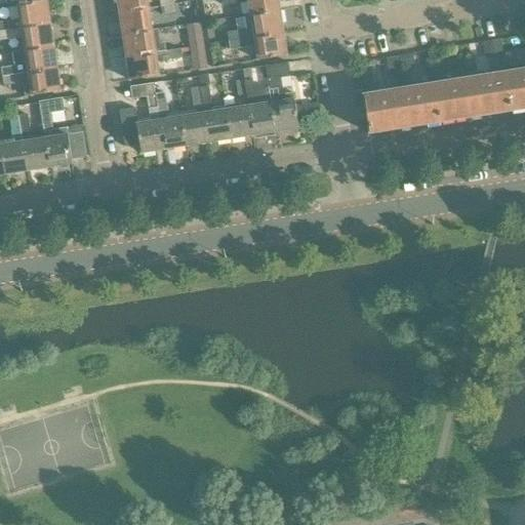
[(6,0),(7,8),(17,7),(46,2),(45,0),(6,0)]
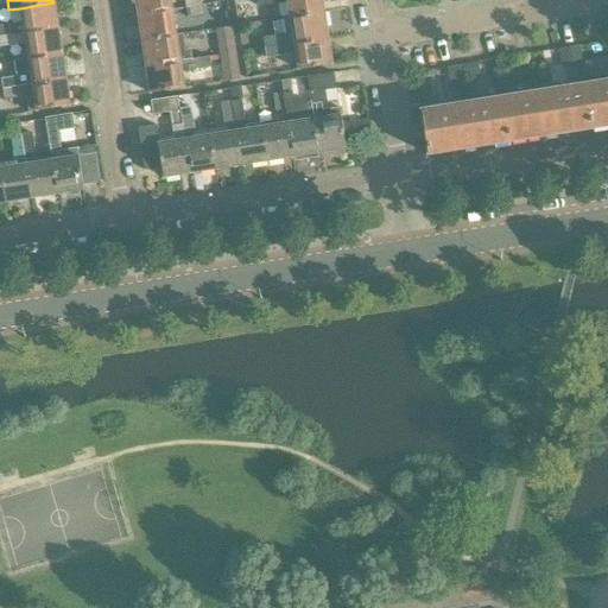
[(169,0),(134,0),(138,16),(171,11),(169,0)]
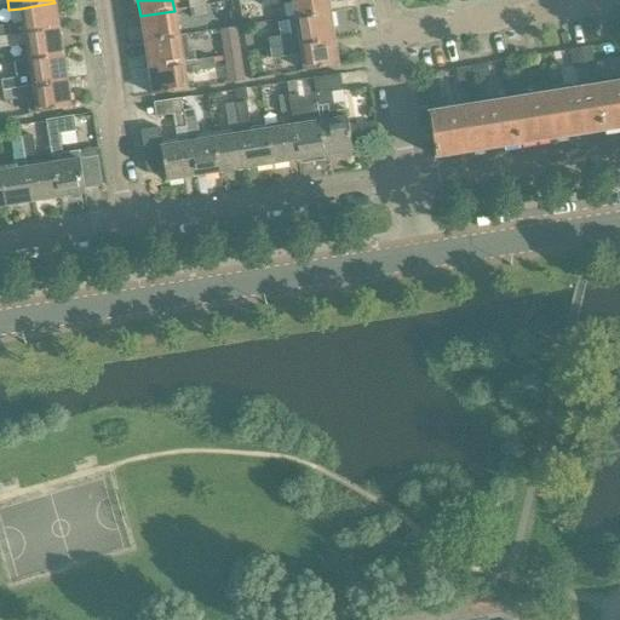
[(262,0),(263,7),(293,3),(296,18),(329,13),(327,0),(262,0)]
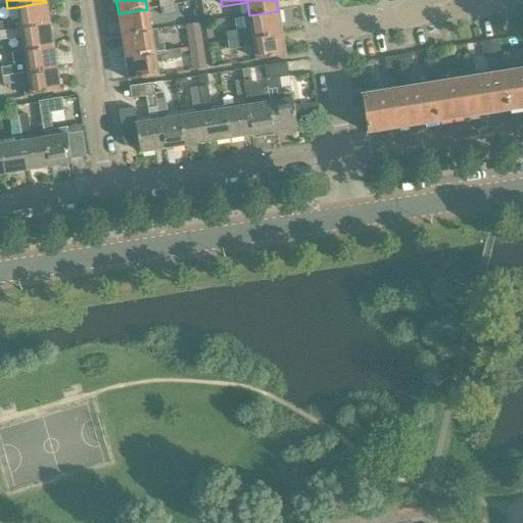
[(19,20),(0,22),(0,32),(8,31),(20,29),(50,25),(46,2),(17,7),(19,20)]
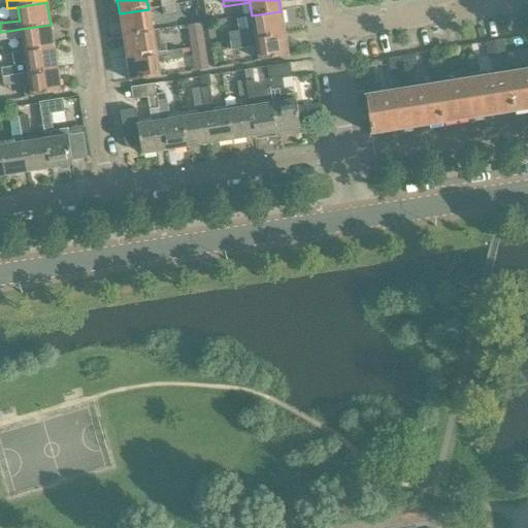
[(174,5),(161,7),(162,17),(175,14),(174,5)]
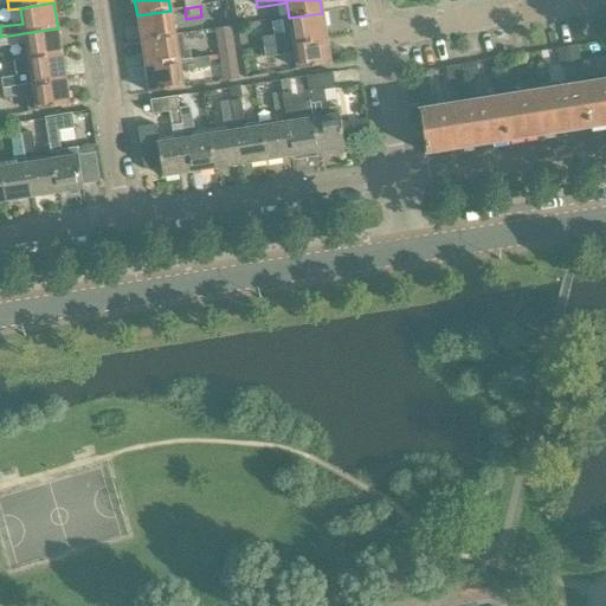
[(171,11),(137,15),(141,42),(175,37),(171,11)]
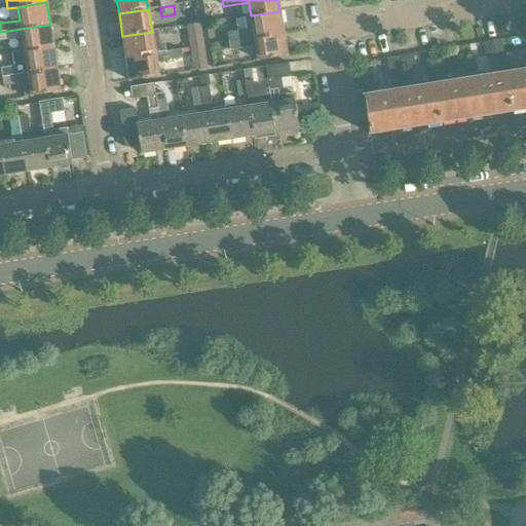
[(247,31),(227,34),(229,42),(255,38),(284,34),(279,11),(251,15),(245,16),(247,31)]
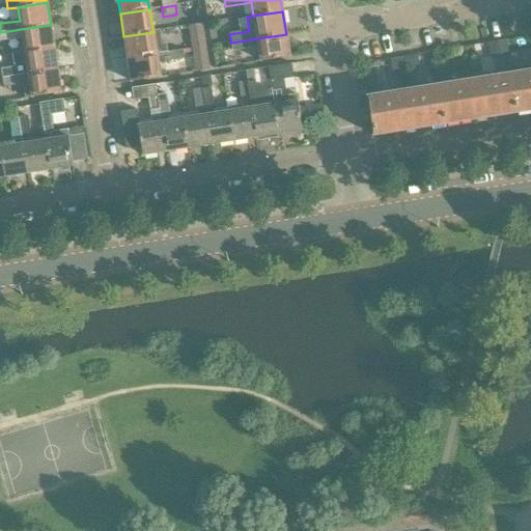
[(201,24),(189,26),(193,49),(204,47),(201,24)]
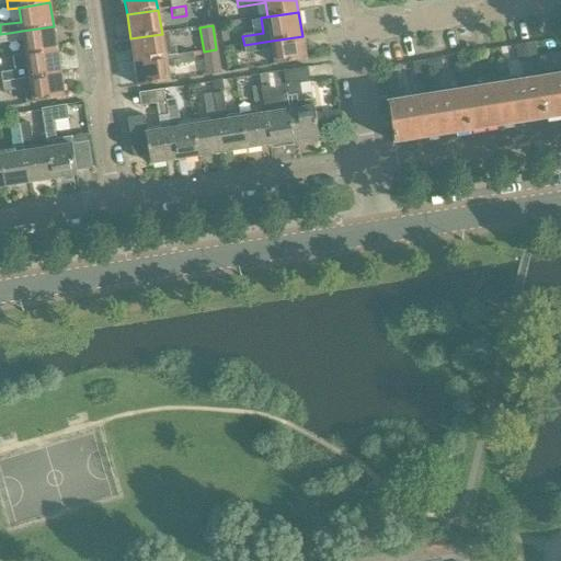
[(9,33),(0,34),(0,44),(11,43),(18,42),(24,41),(26,55),(57,50),(54,26),(22,31),(9,33)]
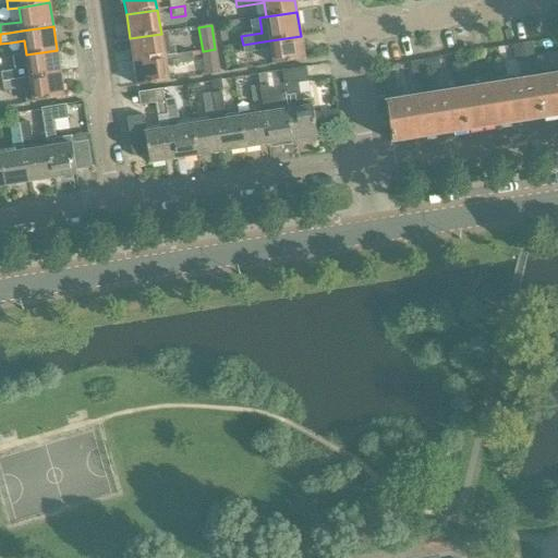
[(161,34),(130,38),(134,62),(176,56),(174,46),(170,47),(168,33),(161,34)]
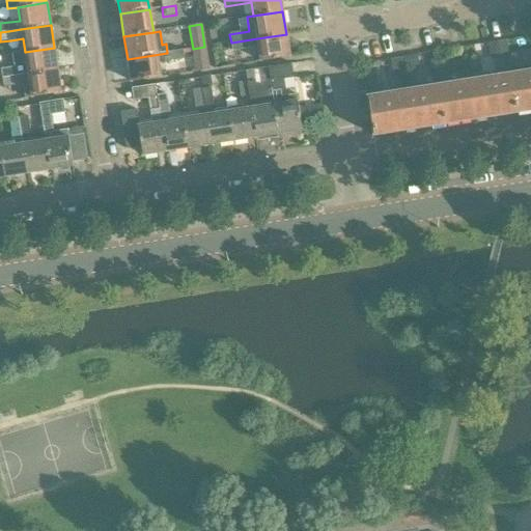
[(257,38),(231,43),(232,52),(258,48),(260,62),(289,57),(286,34),(257,38)]
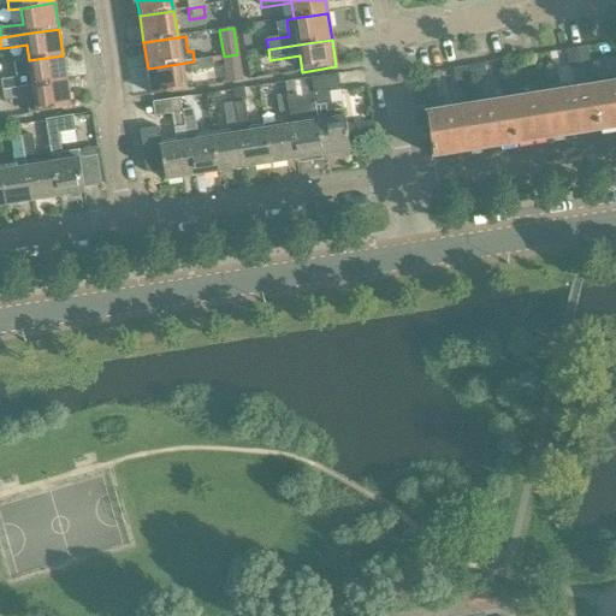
[(237,54),(224,57),(227,83),(242,81),(237,54)]
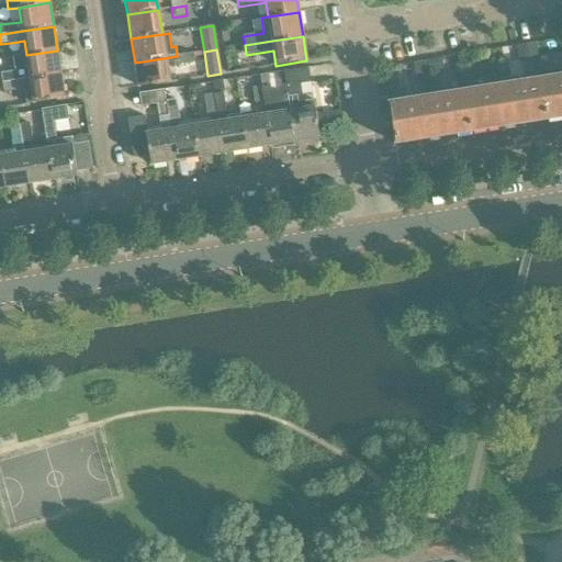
[(15,71),(1,74),(2,83),(30,79),(60,75),(57,51),(26,55),(13,57),(15,71)]
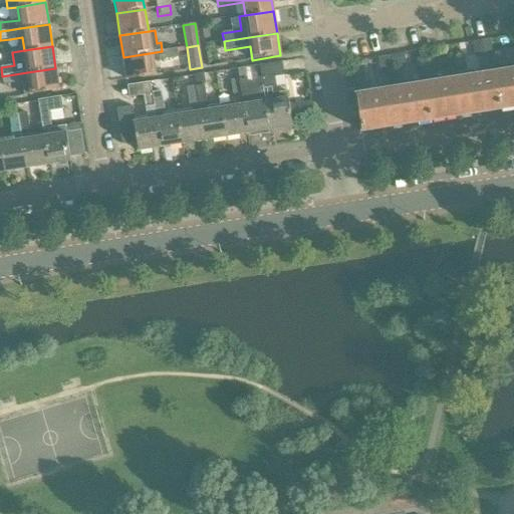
[(162,51),(123,57),(126,79),(155,75),(153,61),(178,57),(177,48),(162,51)]
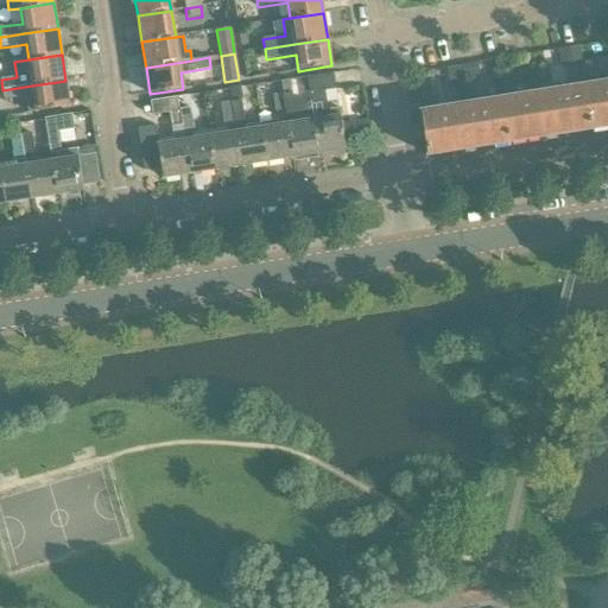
[(333,74),(306,77),(310,102),(314,120),(318,154),(344,150),(343,138),(341,125),(339,109),(322,112),(321,105),(327,103),(324,92),(336,90),(333,74)]
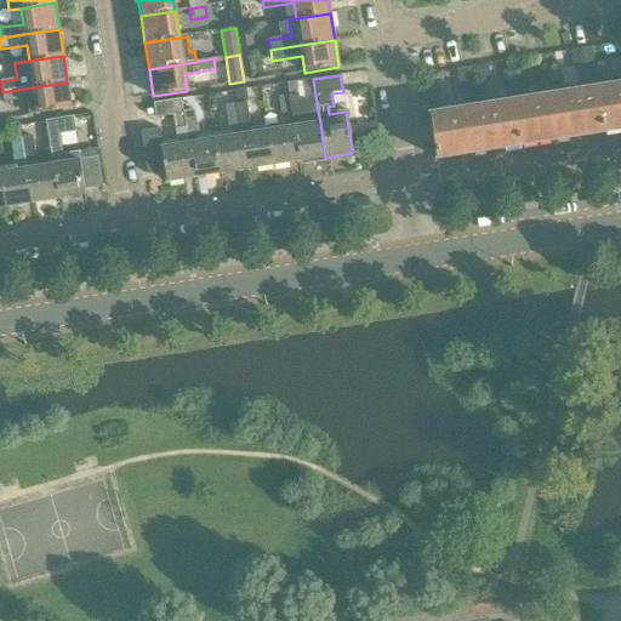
[(33,87),(3,92),(4,102),(27,100),(28,103),(29,115),(38,114),(72,109),(67,83),(33,87)]
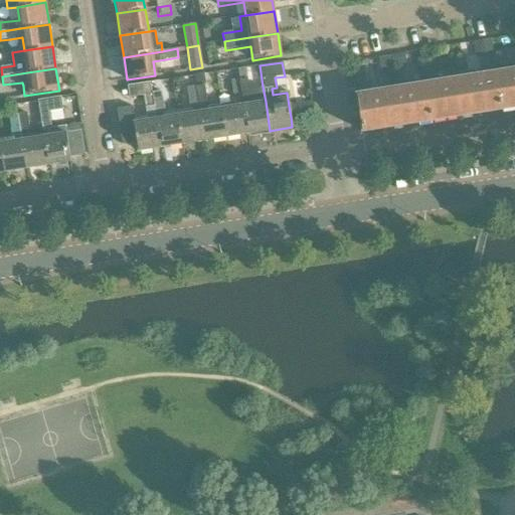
[(245,68),(237,69),(239,80),(241,94),(243,106),(247,134),(258,133),(258,136),(269,134),(268,131),(270,131),(266,102),(263,87),(248,90),(245,68)]
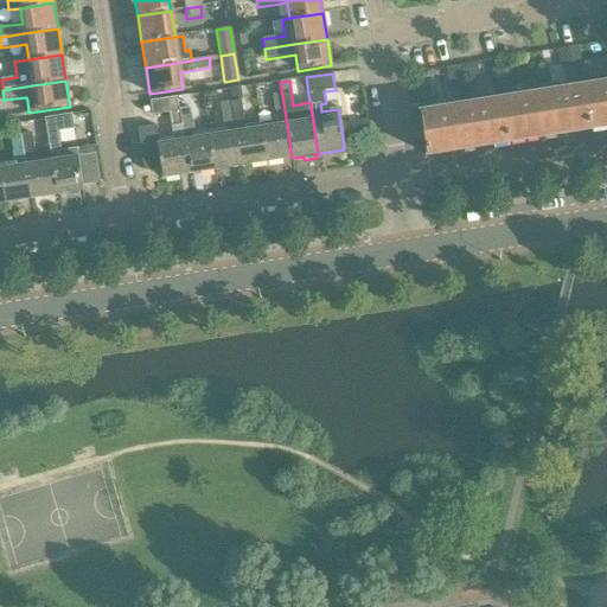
[(606,81),(585,85),(590,129),(606,127),(606,81)]
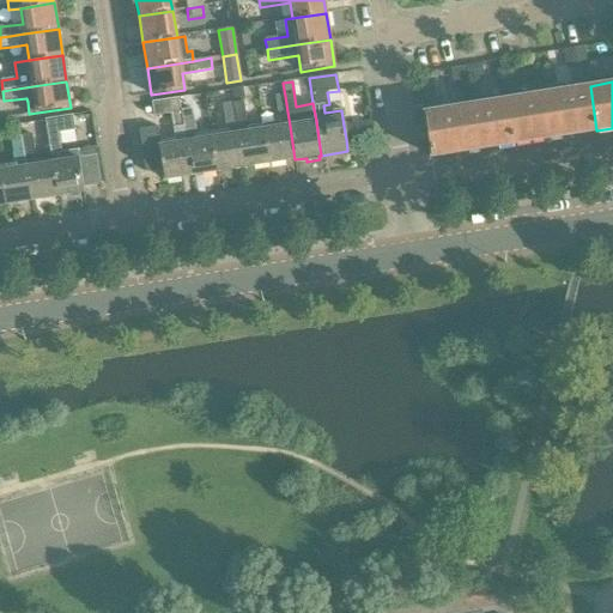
[(590,86),(508,99),(514,144),(596,131),(590,86)]
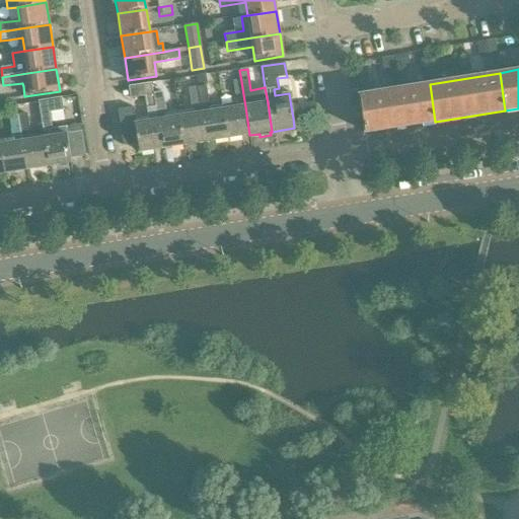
[(241,81),(233,82),(235,95),(243,94),(241,81)]
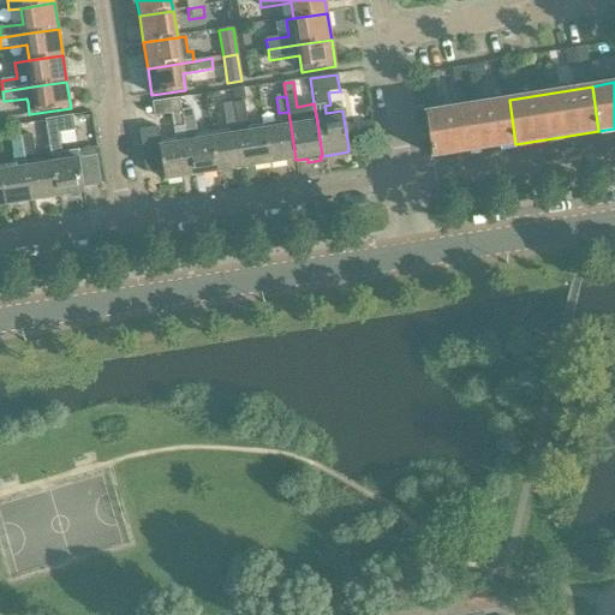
[(159,129),(139,131),(147,174),(163,171),(165,180),(191,177),(186,142),(181,112),(179,99),(153,103),(154,118),(172,114),(177,144),(161,147),(159,129)]
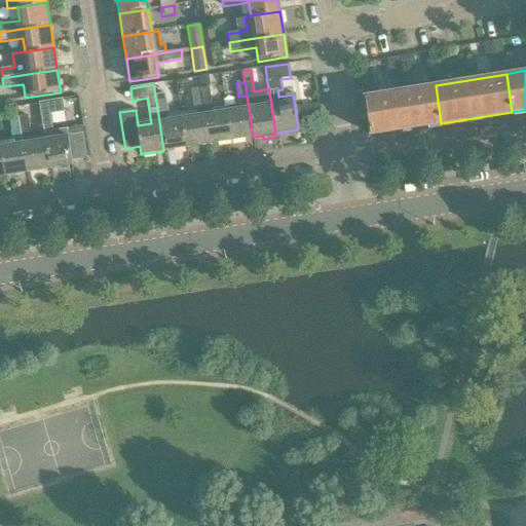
[(441,123),(436,85),(364,97),(370,135),(441,123)]
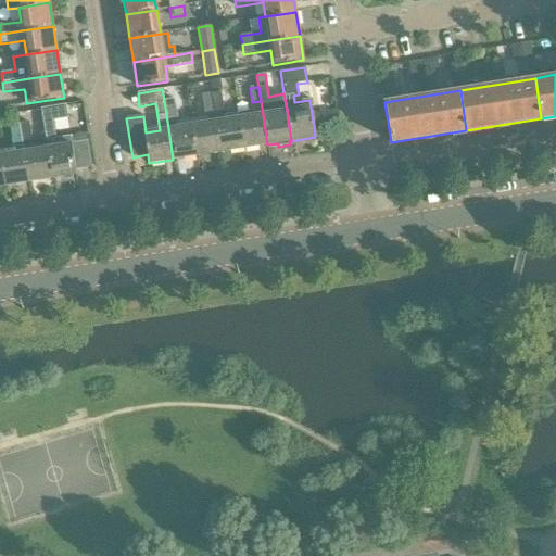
[(220,92),(212,95),(214,108),(215,121),(220,152),(244,148),(239,117),(225,119),(220,92)]
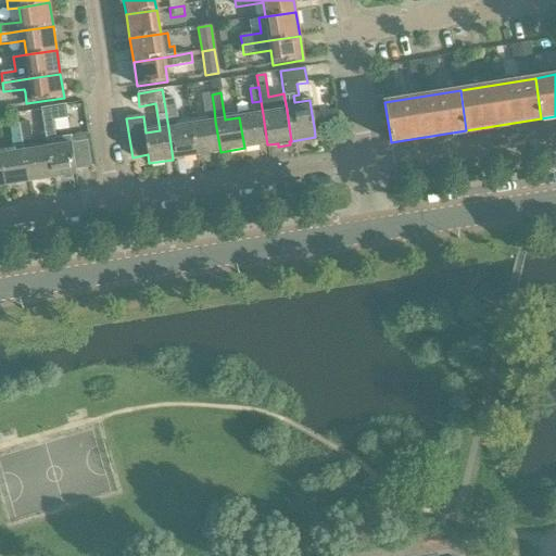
[(206,123),(192,125),(197,155),(220,152),(215,121),(214,108),(212,95),(202,96),(206,123)]
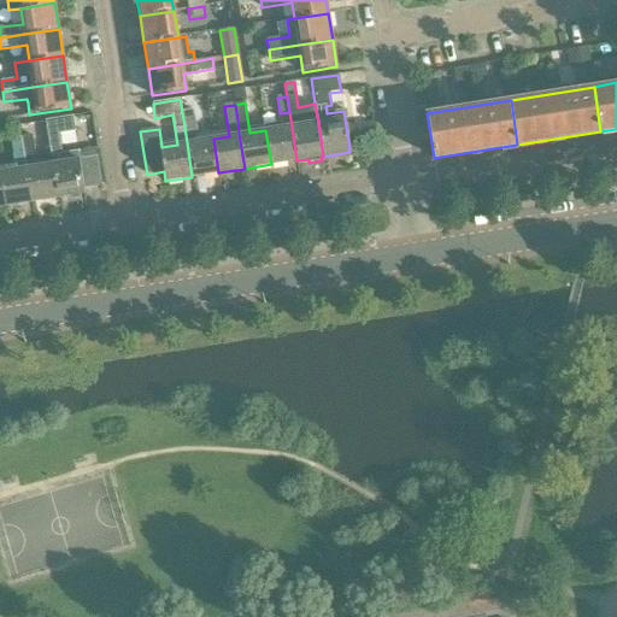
[(192,111),(182,112),(187,142),(192,177),(218,172),(213,139),(198,141),(195,127),(194,127),(192,111)]
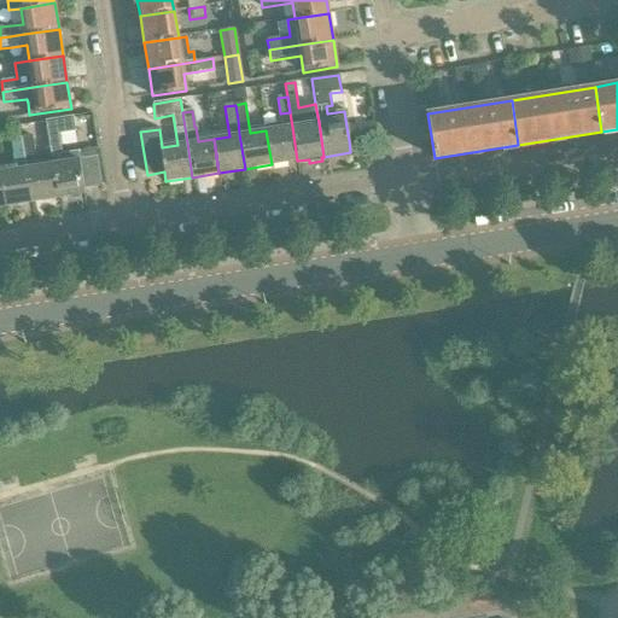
[(73,117),(45,121),(52,164),(58,198),(85,194),(80,159),(77,151),(60,153),(58,135),(75,132),(73,117)]
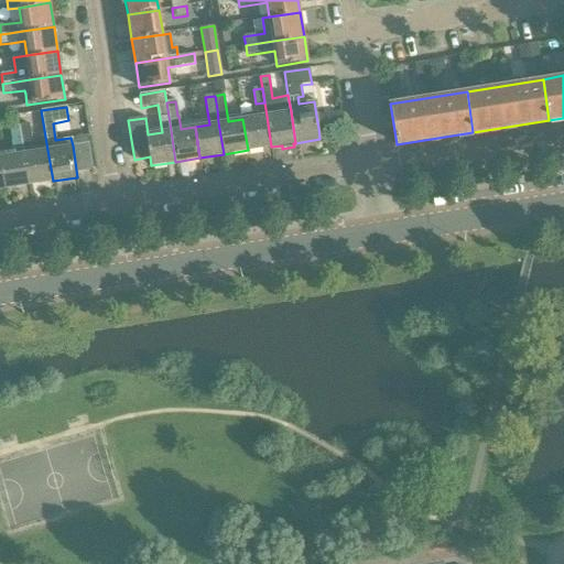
[(258,117),(242,119),(248,150),(271,147),(267,116),(266,109),(258,110),(258,117)]
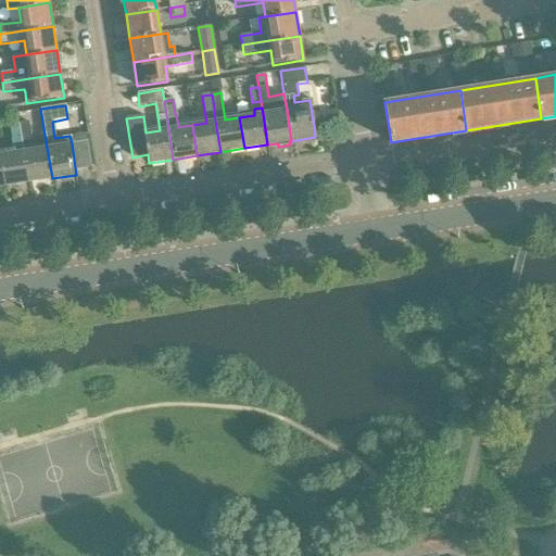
[(335,110),(312,114),(314,126),(337,123),(335,110)]
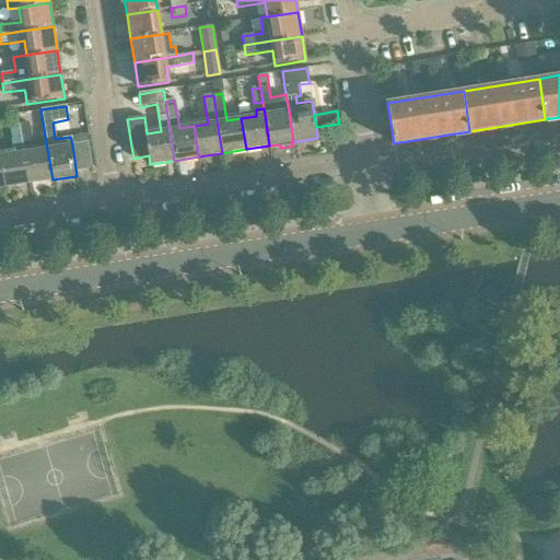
[(28,124),(19,126),(23,152),(28,184),(53,179),(47,149),(33,151),(28,124)]
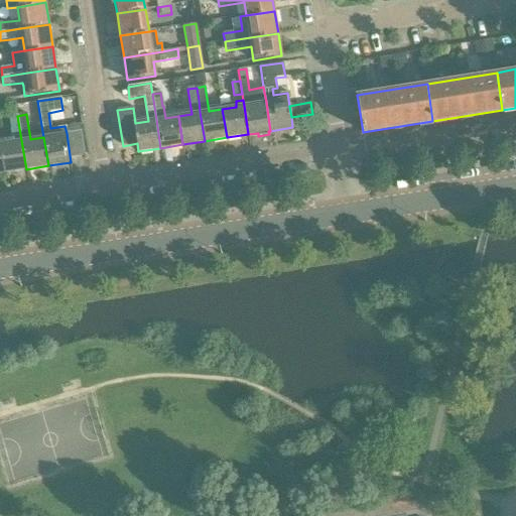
[(13,142),(0,143),(0,145),(4,172),(26,169),(21,140),(17,116),(9,117),(13,142)]
